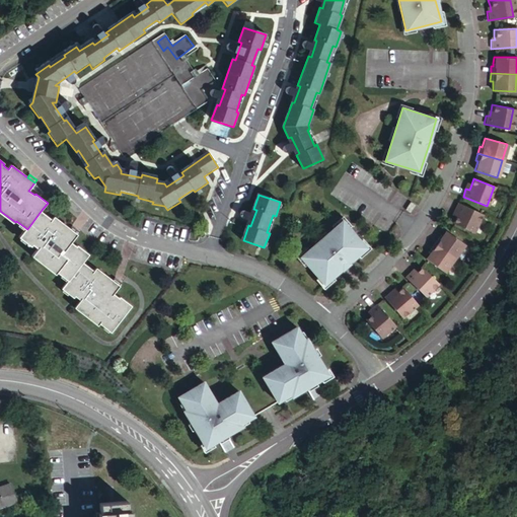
[(455,217),(452,223),(472,232),(482,214),(458,203),(454,210),(458,212),(455,217)]
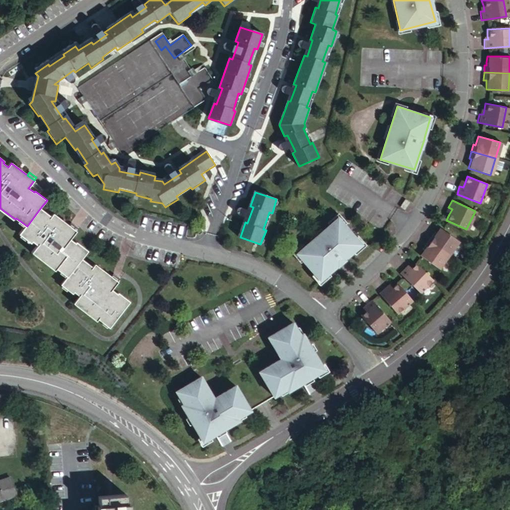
[(41,207),(27,226),(22,234),(33,242),(34,241),(40,245),(34,253),(57,270),(59,267),(71,276),(85,257),(91,249),(79,240),(78,242),(73,238),(78,230),(71,224),(55,212),(52,216),(41,207)]
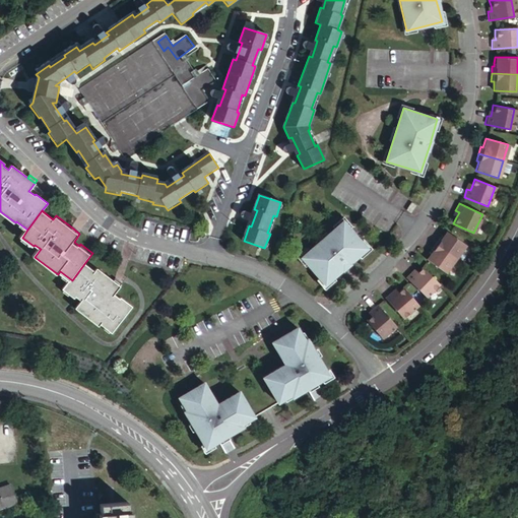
[(345,221),(304,258),(328,285),(345,270),(345,271),(352,264),(352,263),(370,248),(345,221)]
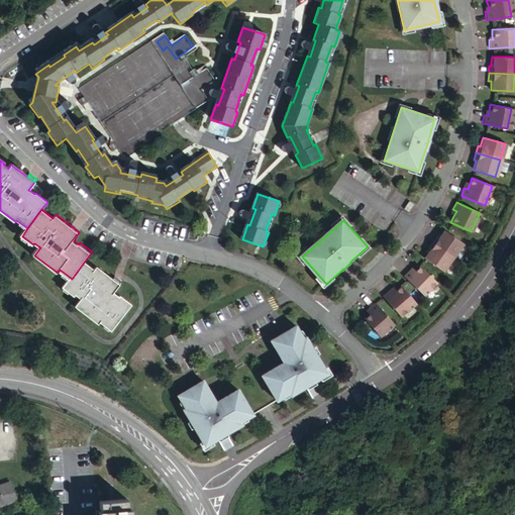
[(75,223),(72,226),(79,232),(82,228),(75,223)]
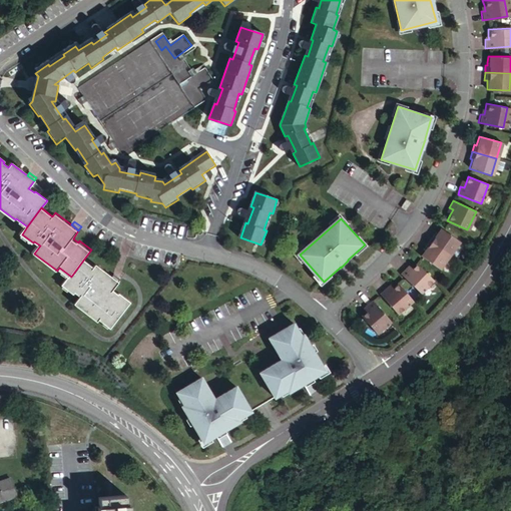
[(434,234),(429,240),(450,256),(459,241),(441,228),(437,233),(436,236),(434,234)]
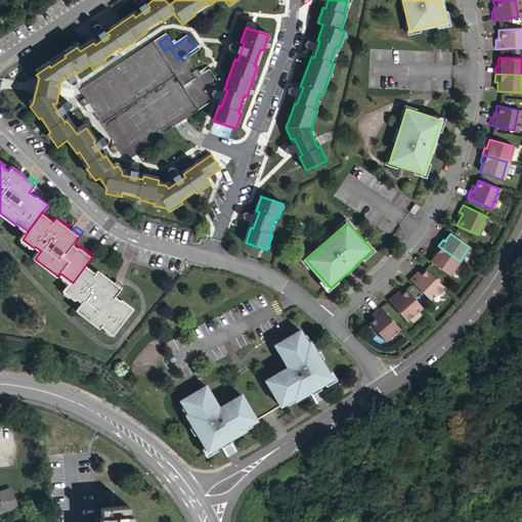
[(460,261),(438,246),(434,252),(436,254),(434,256),(431,262),(449,274),(460,261)]
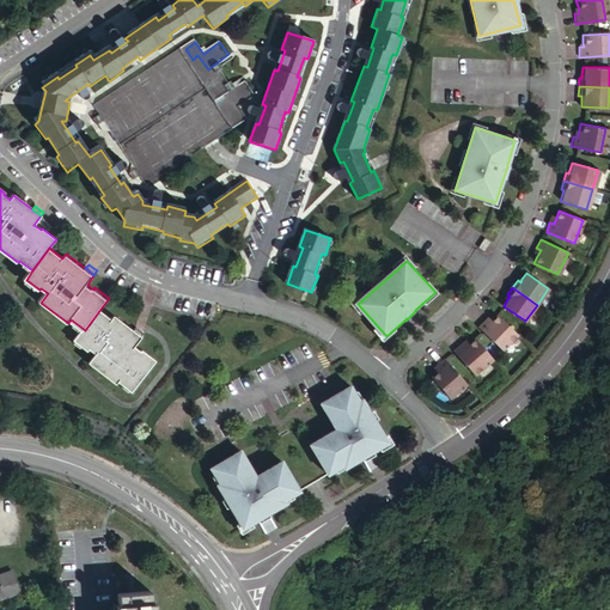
[(102,307),(85,330),(77,340),(91,351),(92,348),(99,353),(92,363),(121,383),(122,382),(135,391),(159,358),(146,348),(145,349),(138,345),(145,335),(136,328),(117,313),(115,317),(102,307)]
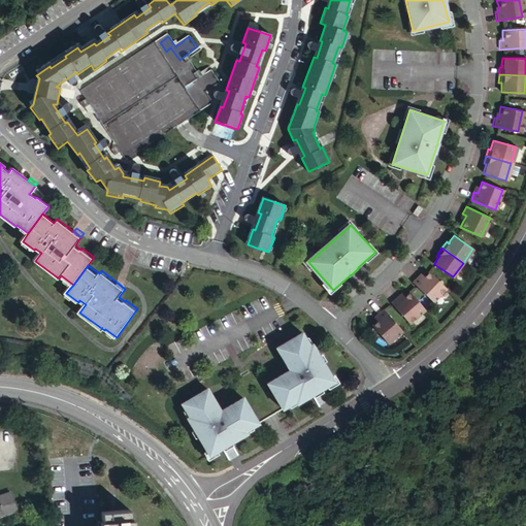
[(420,275),(414,282),(433,300),(447,287),(430,270),(425,275),(423,277),(420,275)]
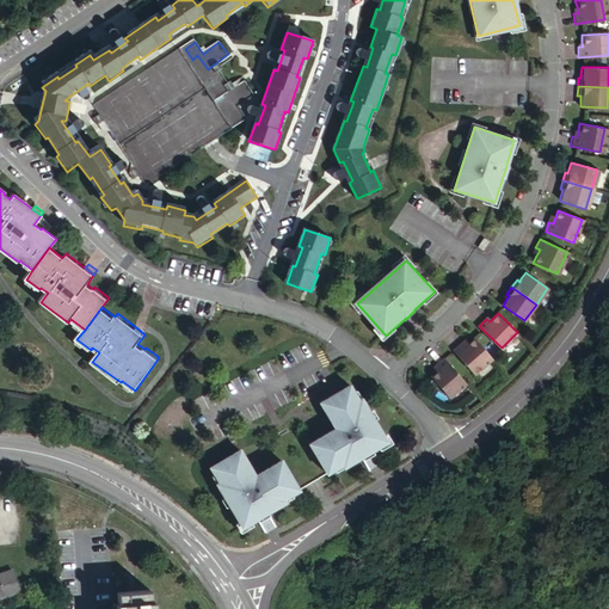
[(136,327),(145,334),(147,331),(139,324),(136,327)]
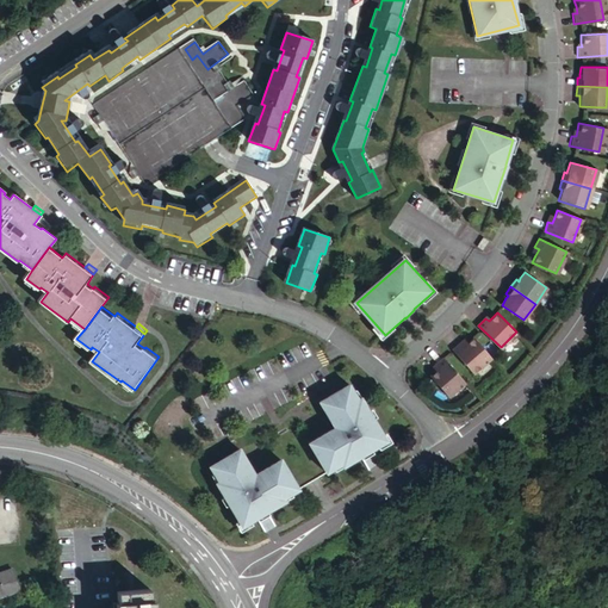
[(491,357),(475,337),(469,342),(464,346),(461,342),(453,349),(473,372),(491,357)]
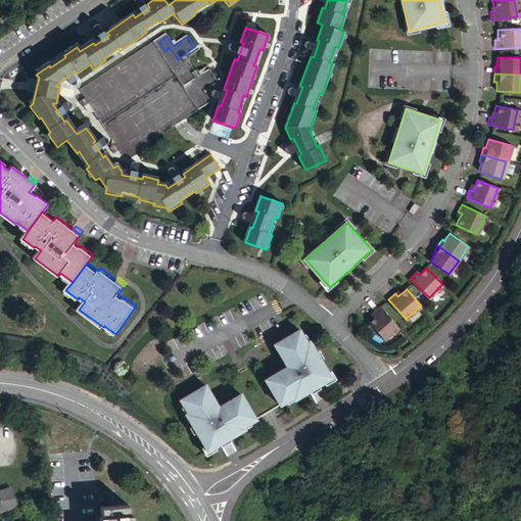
[(398,327),(381,306),(374,313),(377,316),(375,318),(370,322),(384,339),(398,327)]
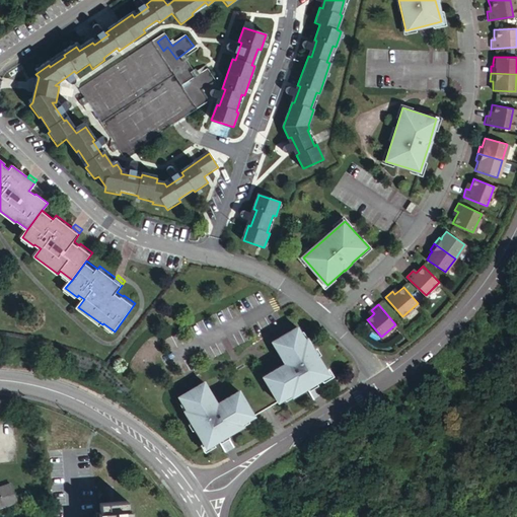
[(300,328),(275,344),(288,365),(265,379),(280,403),(294,395),(295,396),(330,375),(309,340),(307,341),(300,328)]
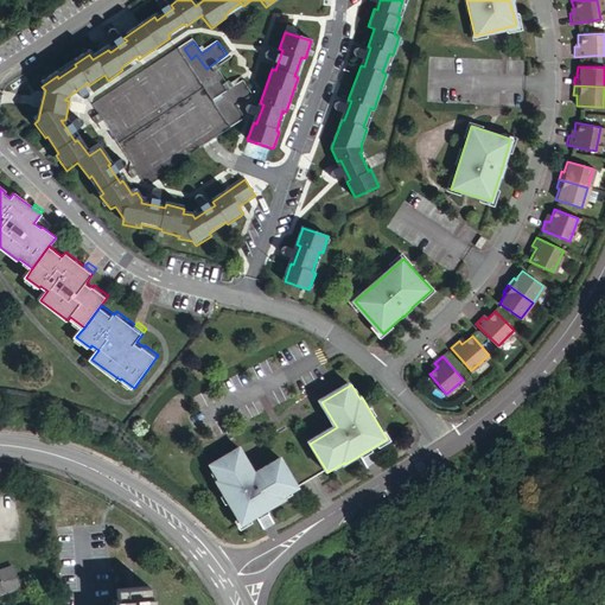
[(300,489),(282,459),(258,473),(242,450),(212,467),(221,482),(217,483),(243,527),(288,500),(287,497),(300,489)]
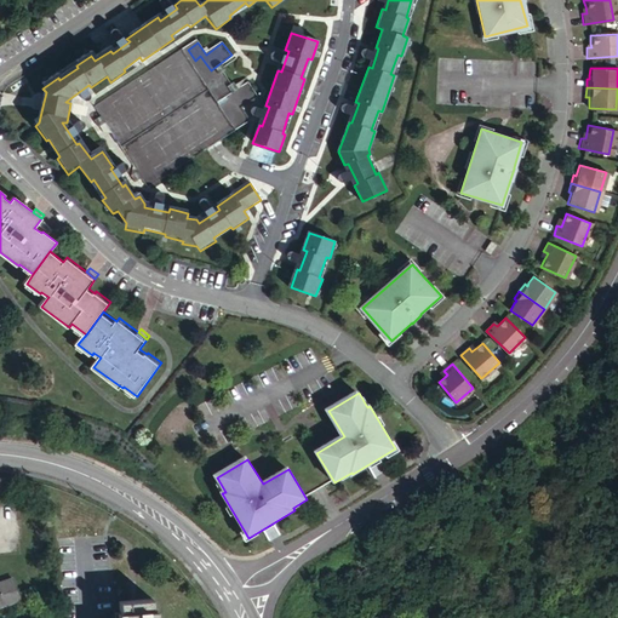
[(19,505),(23,492),(22,492),(12,490),(9,503),(19,505)]
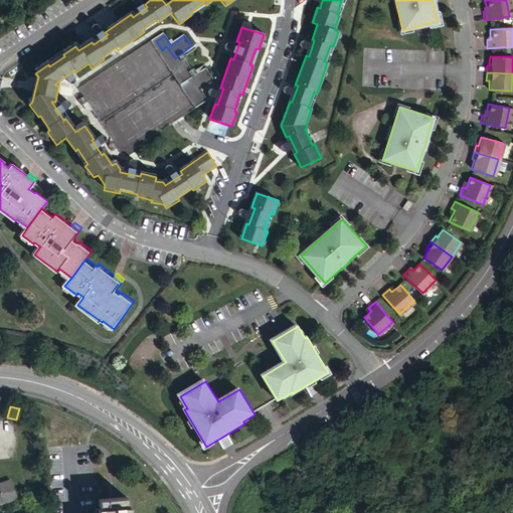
[(19,491),(0,495),(0,496),(4,512),(12,512),(23,509),(19,491)]
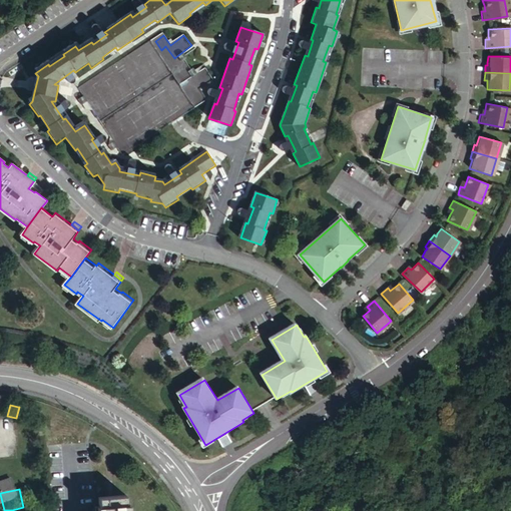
[(129,510),(128,501),(103,503),(103,510),(129,510)]
